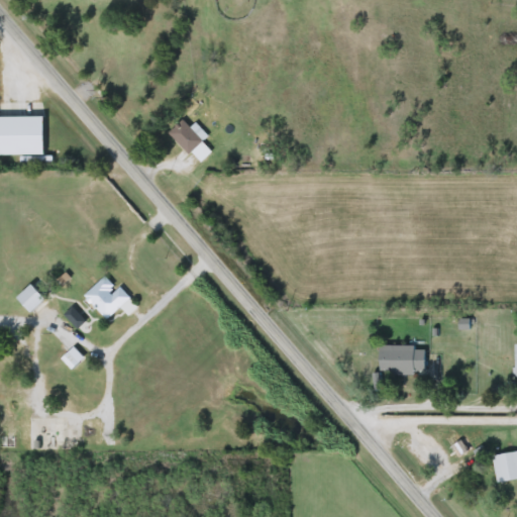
[(0,117),(43,117),(43,156),(0,156),(0,117)]
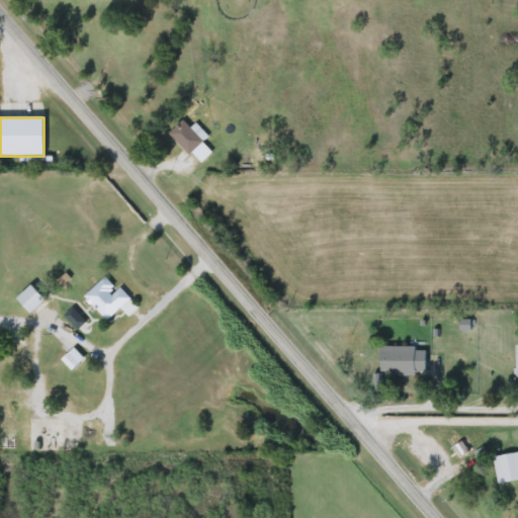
[(200,141),(212,153),(200,165),(169,134),(183,119),(202,140),(200,141)]
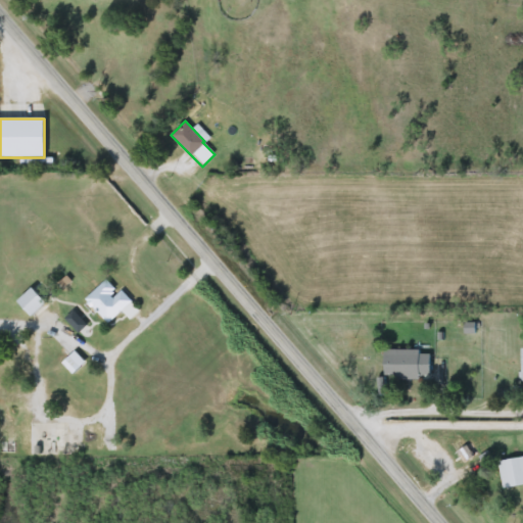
[(85,299),(107,278),(139,311),(130,320),(121,311),(107,324),(85,299)]
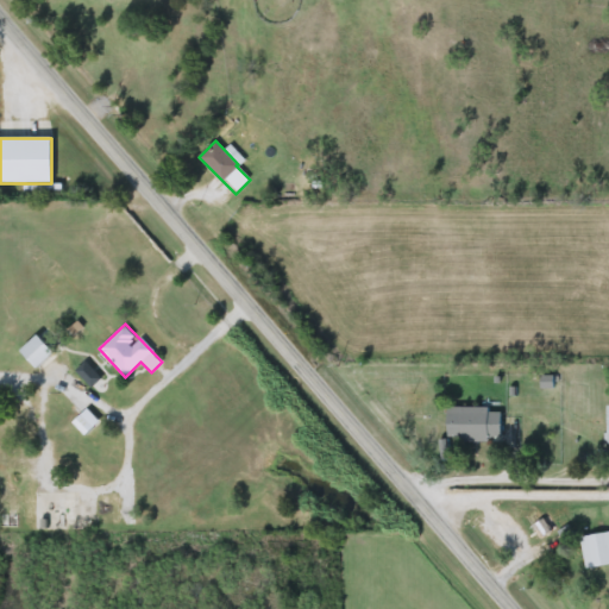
[(20,352),(37,336),(55,353),(38,370),(20,352)]
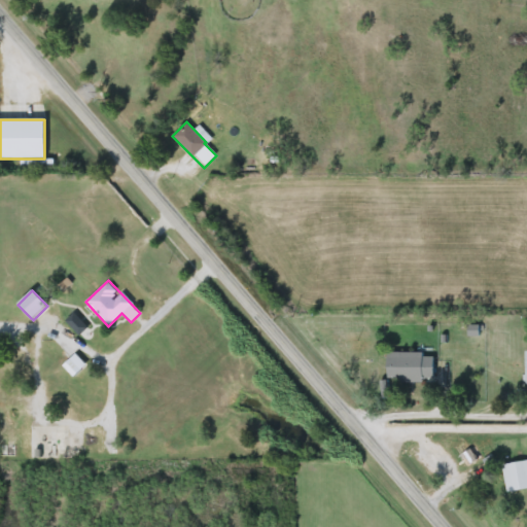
[(65,320),(74,313),(88,328),(78,336),(65,320)]
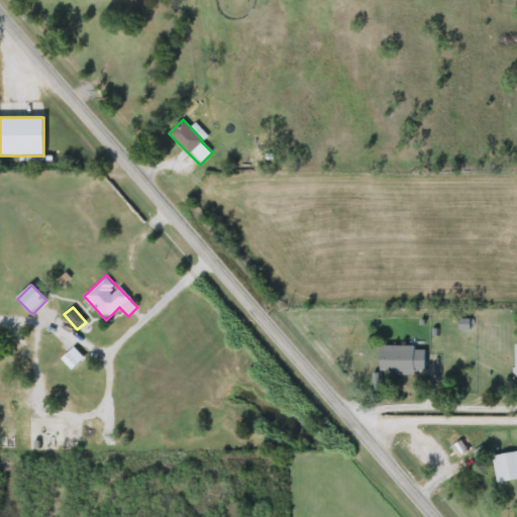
[(380,346),(424,346),(424,375),(380,375),(380,346)]
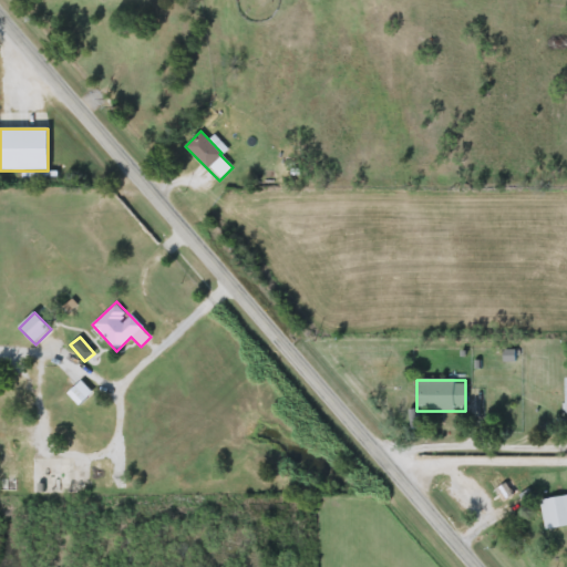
[(53,465),(70,465),(70,491),(53,491),(53,465)]
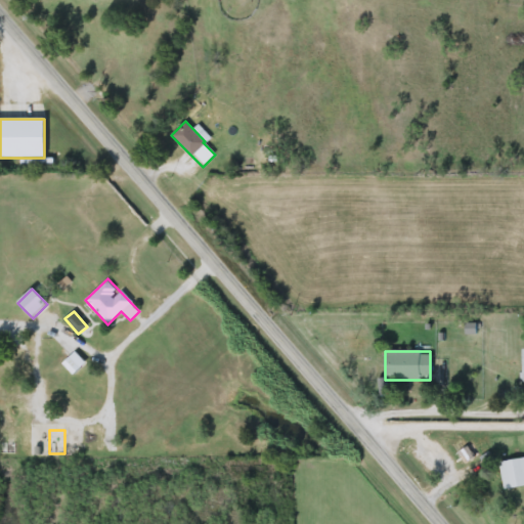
[(523,485),(503,489),(498,463),(523,459),(523,485)]
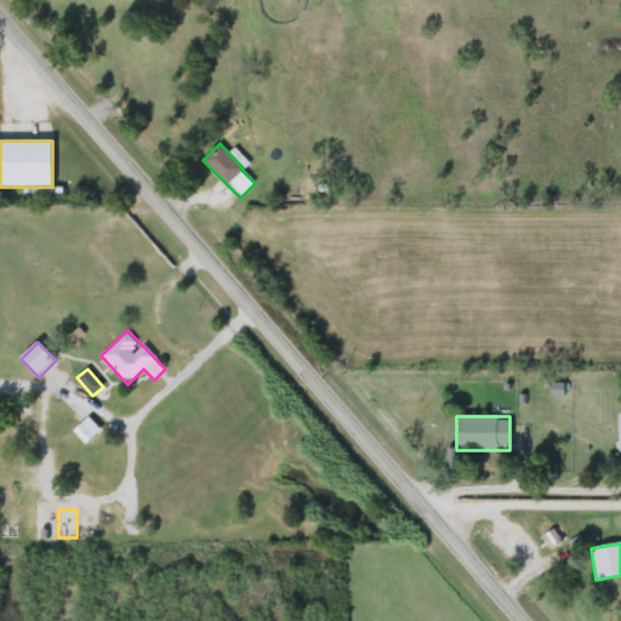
All buildings are outlined.
